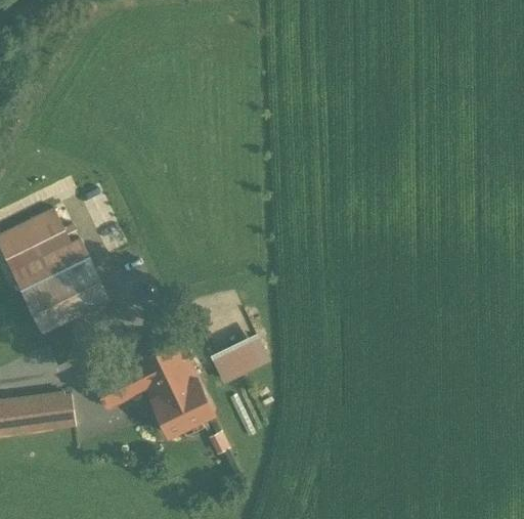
[(82,6),(75,20),(86,25),(92,11),(82,6)]
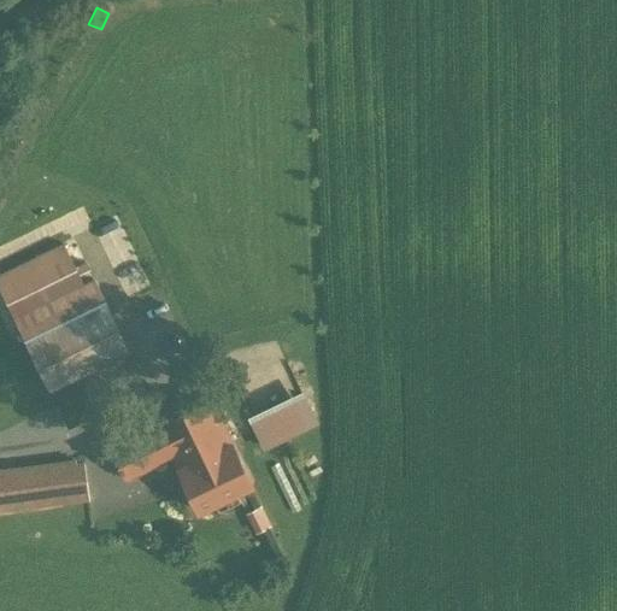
[(0,277),(0,292),(27,347),(105,309),(93,285),(83,289),(78,280),(88,275),(84,268),(74,272),(62,248),(0,277)]
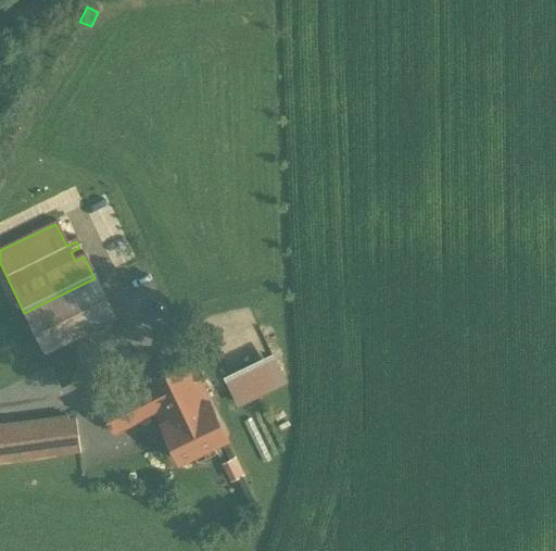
[(114,318),(95,278),(24,313),(43,353),(114,318)]
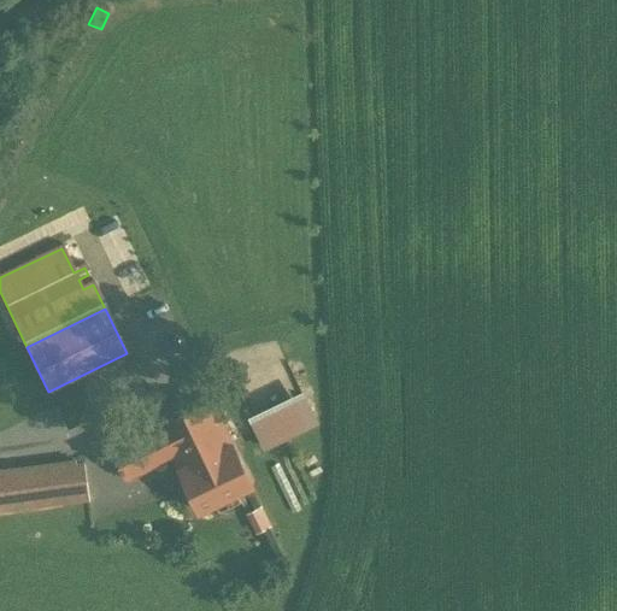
[(317,426),(301,393),(246,419),(262,452),(317,426)]
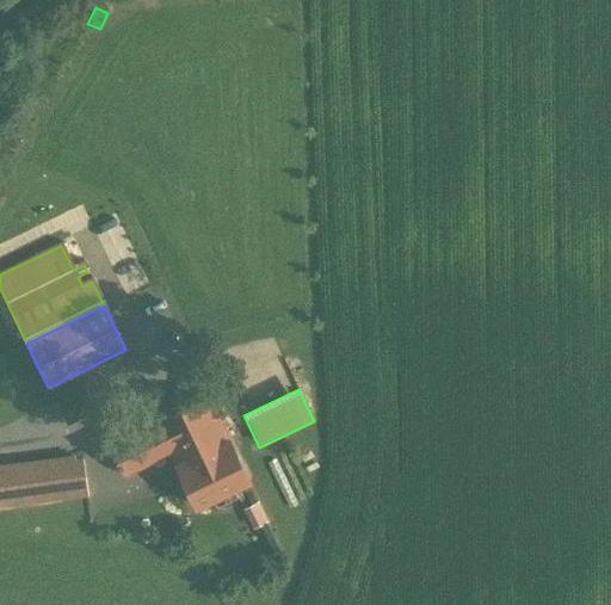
[(106,442),(123,477),(171,455),(177,467),(176,467),(195,508),(213,500),(216,508),(236,499),(233,491),(248,482),(229,440),(228,442),(205,394),(106,442)]
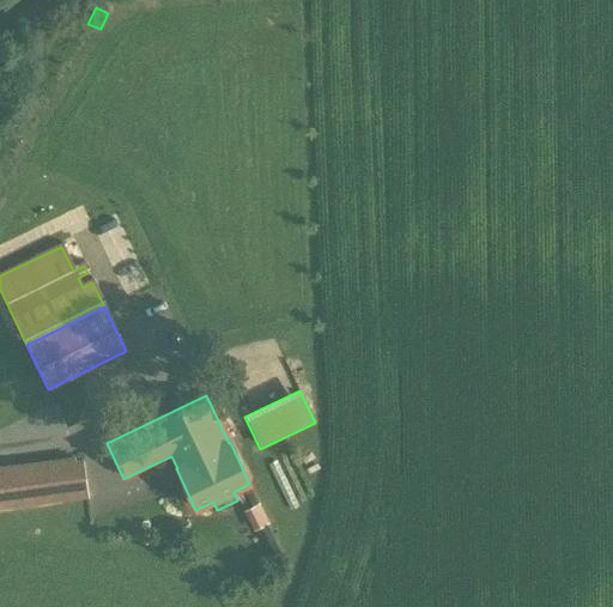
[(73,462),(0,471),(0,513),(89,502),(83,461),(76,461),(73,462)]
